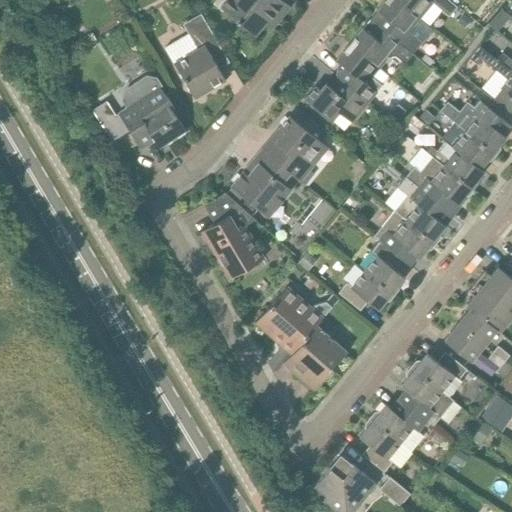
[(283,1),(283,0),(226,0),(220,8),(254,36),(265,23),(267,25),(267,24),(265,22),(270,16),(277,22),(290,7),(283,1)]
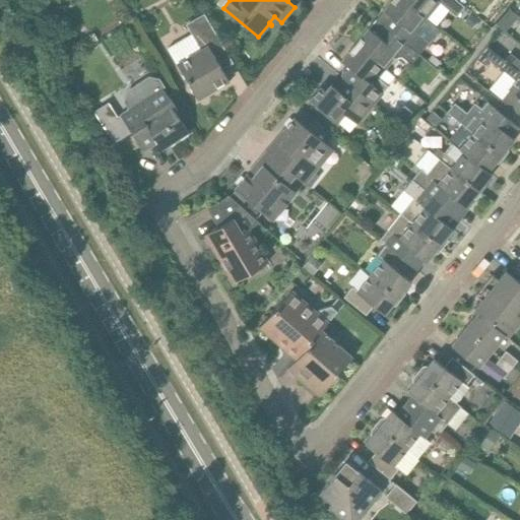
[(415,31),(426,19),(402,0),(391,0),(383,11),(386,13),(379,21),(376,19),(375,20),(386,29),(417,55),(429,43),(415,31)]
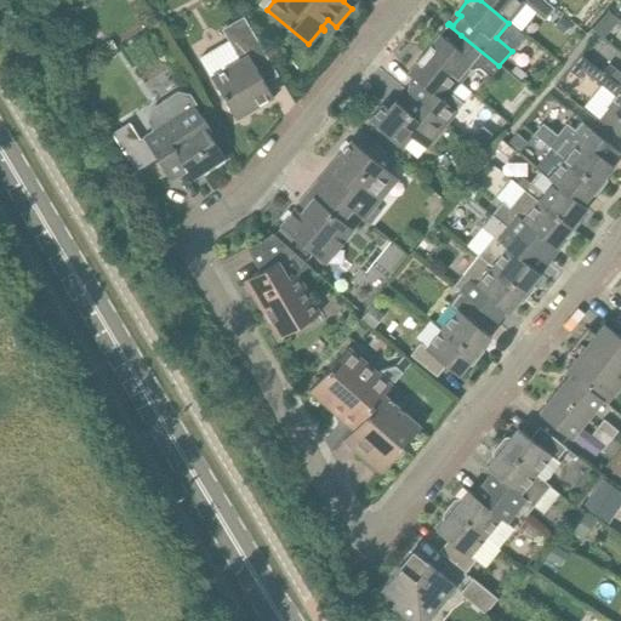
[(543,0),(480,0),(508,23),(524,4),(545,21),(554,9),(543,0)]
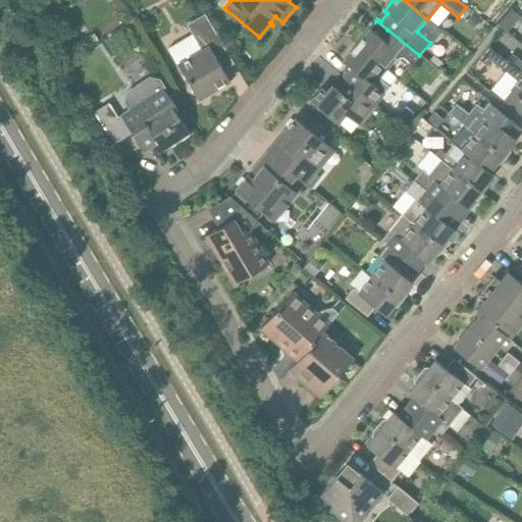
[(233,64),(210,24),(204,13),(186,24),(192,35),(168,48),(178,65),(177,65),(197,99),(228,81),(221,68),(222,68),(221,67),(230,61),(232,65),(233,64)]
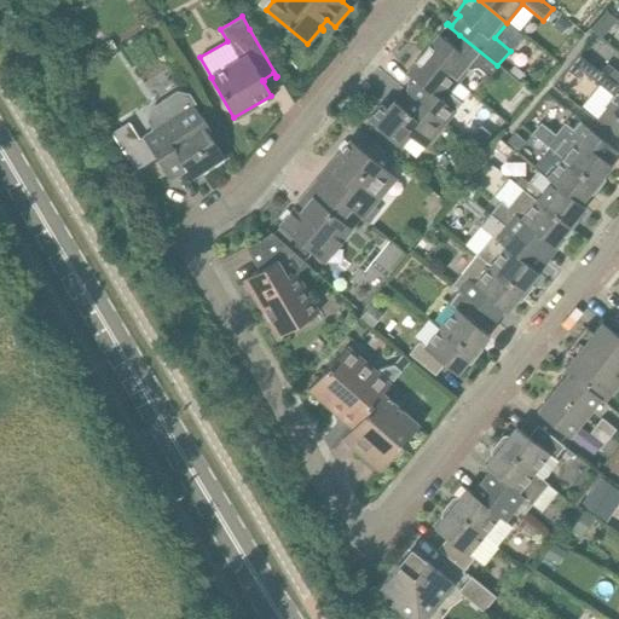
[(570,25),(559,18),(551,28),(561,35),(570,25)]
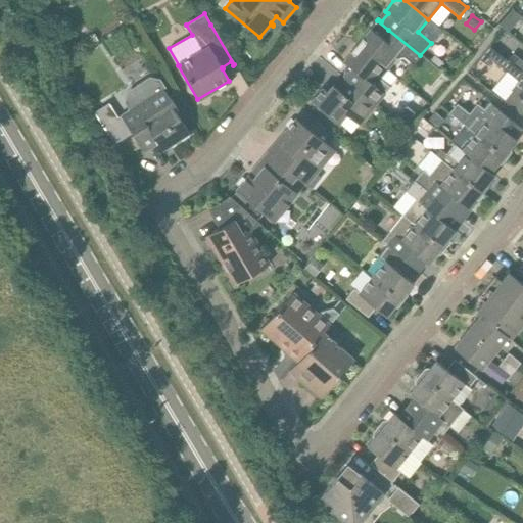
[(514,26),(505,17),(498,26),(508,33),(514,26)]
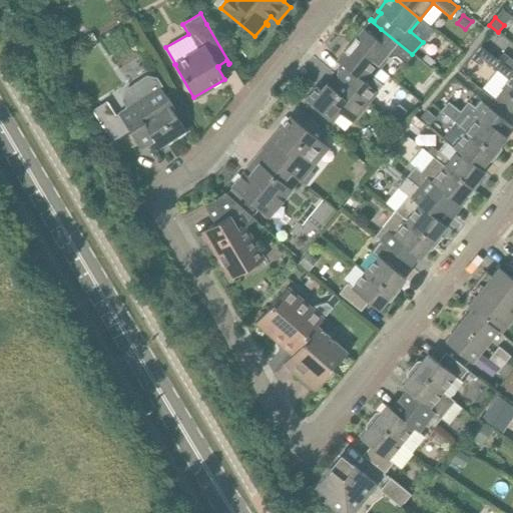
[(350,45),(379,69),(388,57),(396,56),(405,63),(412,54),(381,29),(374,37),(364,28),(350,45)]
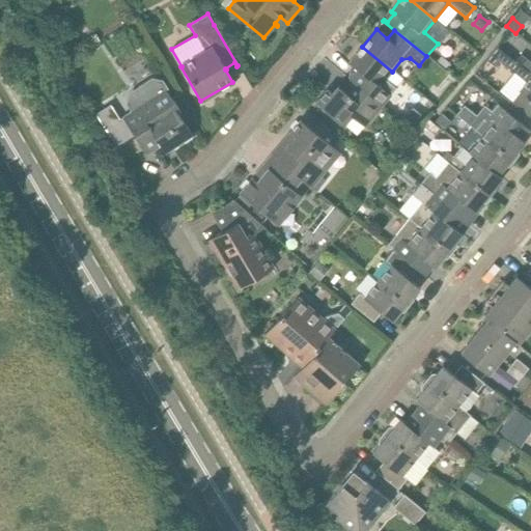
[(385,80),(392,72),(362,47),(348,63),(352,65),(351,66),(357,71),(350,80),(351,80),(350,81),(351,82),(352,82),(355,84),(383,107),(391,95),(390,95),(396,89),(385,80)]
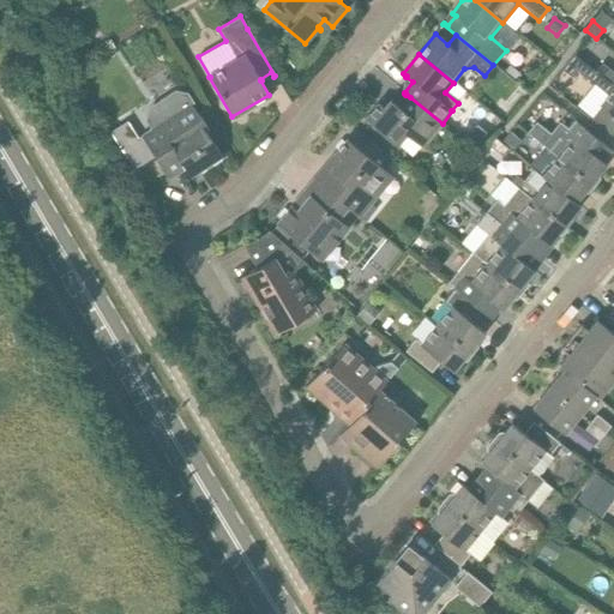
[(591,83),(600,73),(597,72),(597,71),(587,62),(577,55),(565,71),(575,78),(579,72),(590,82),(591,83)]
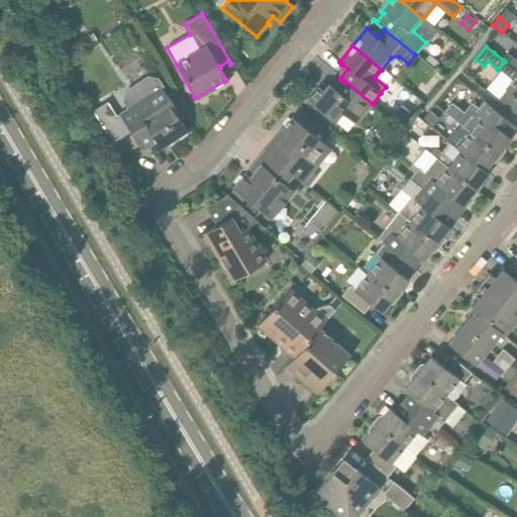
[(429,56),(425,61),(433,68),(437,62),(429,56)]
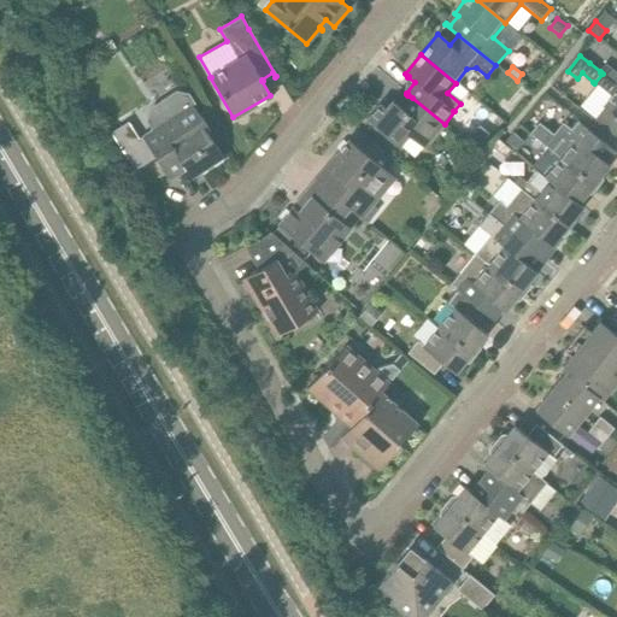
[(616,74),(611,69),(605,76),(616,84),(616,74)]
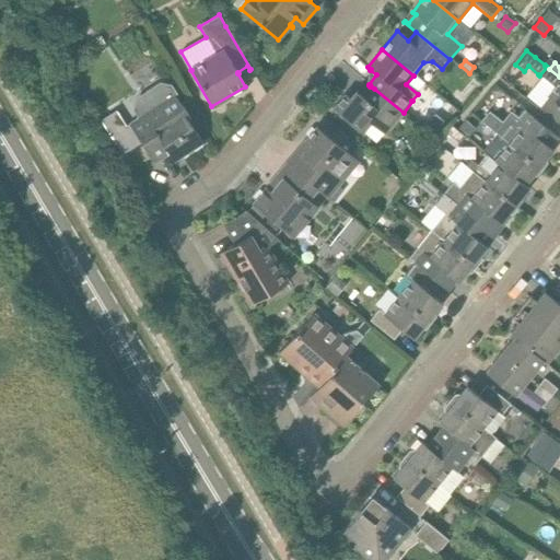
[(559,77),(549,69),(544,76),(556,85),(547,97),(559,107),(559,77)]
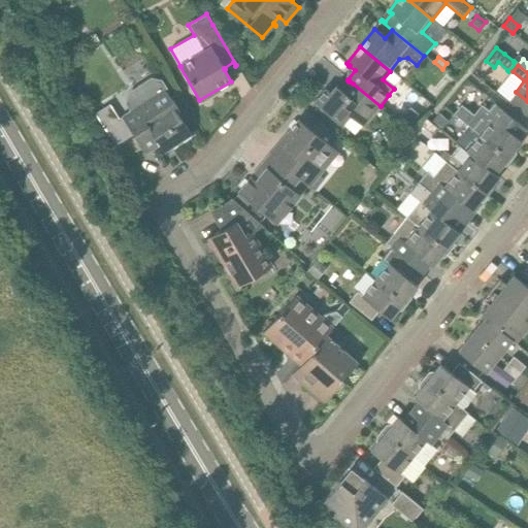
[(161,79),(158,79),(151,77),(127,93),(125,104),(130,111),(122,117),(145,154),(165,141),(170,149),(191,134),(179,118),(182,116),(164,90),(167,89),(161,79)]
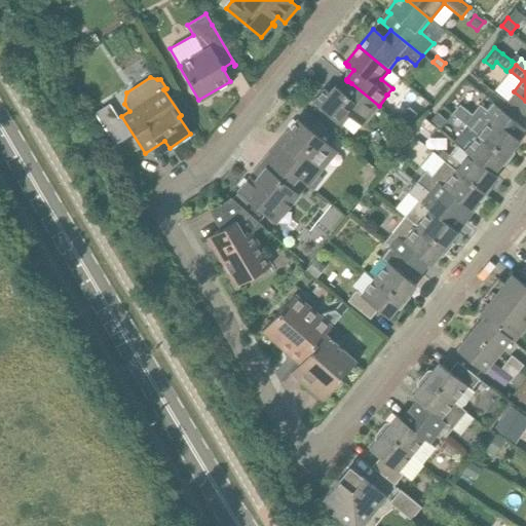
[(361,126),(379,106),(351,83),(344,94),(334,85),(329,92),(324,88),(312,102),(340,124),(347,116),(361,126)]
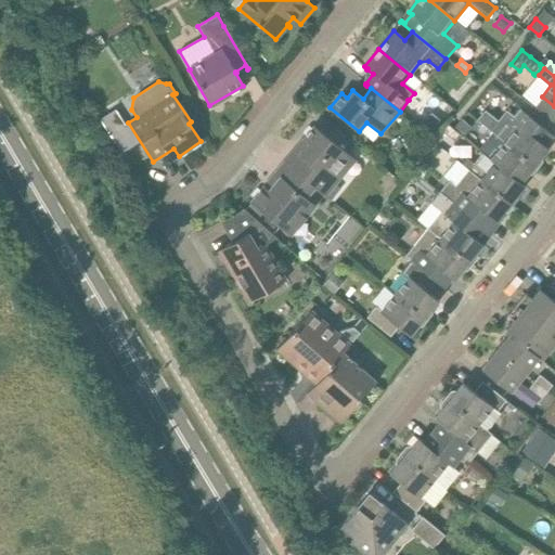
[(492,133),(537,169),(541,165),(539,164),(542,159),(540,157),(547,149),(539,142),(547,131),(521,111),(515,119),(506,113),(498,123),(485,113),(478,121),(492,133)]
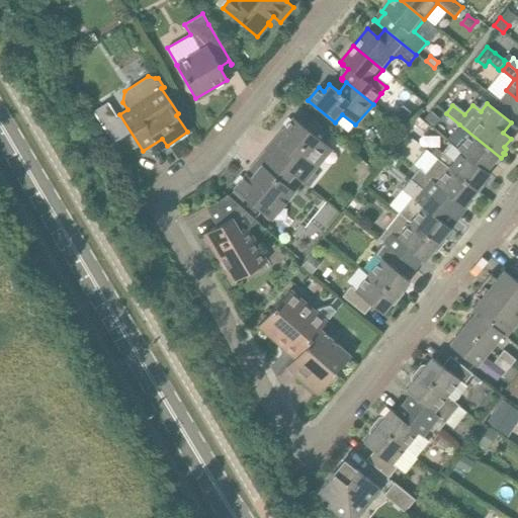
[(409,114),(401,108),(395,116),(403,123),(409,114)]
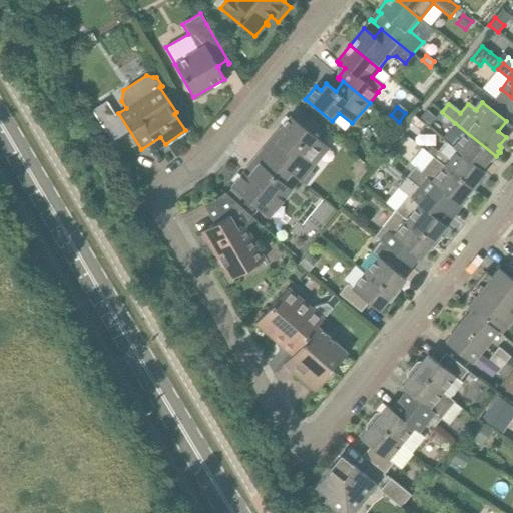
[(436,119),(425,111),(420,118),(430,126),(436,119)]
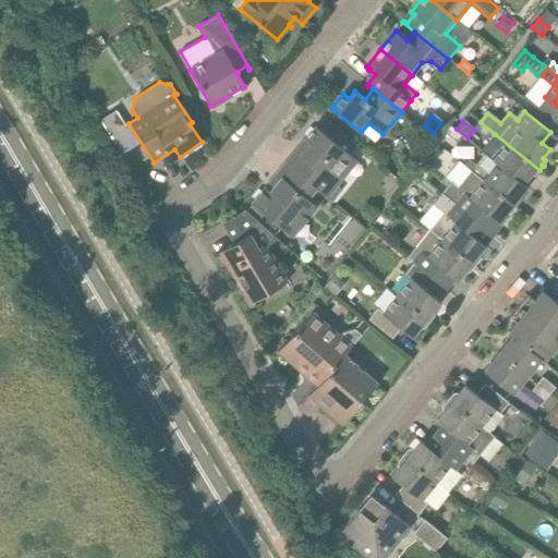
[(310,164),(301,174),(316,187),(315,189),(326,198),(327,197),(332,202),(342,190),(337,185),(358,161),(315,126),(304,140),(308,144),(300,156),(310,164)]
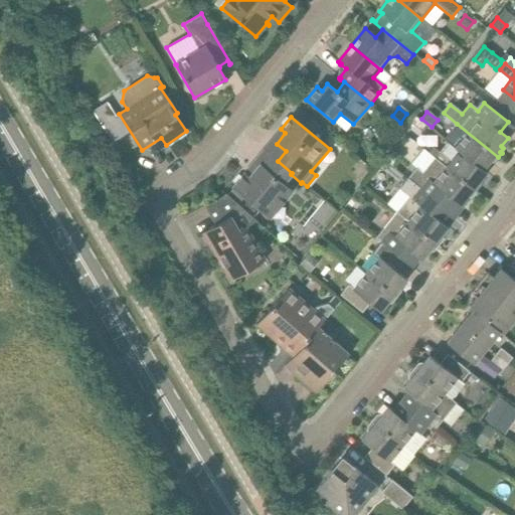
[(425,127),(414,118),(408,124),(420,133),(425,127)]
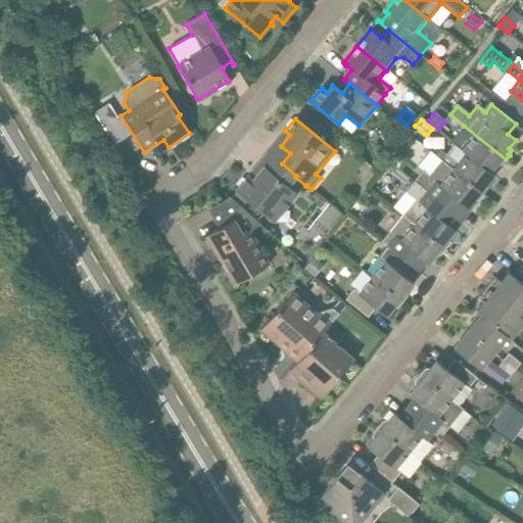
[(504,163),(506,159),(464,126),(459,132),(470,141),(462,151),(465,154),(466,153),(489,173),(490,173),(496,164),(497,165),(502,161),(504,163)]
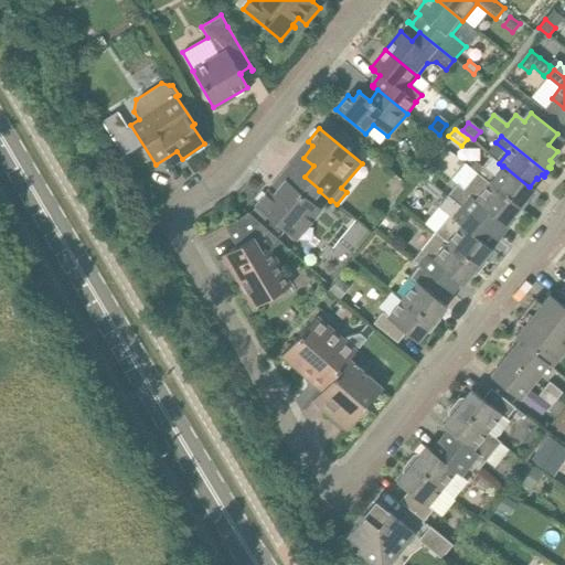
[(310,202),(319,191),(320,190),(305,177),(289,164),(276,180),(281,184),(273,194),(267,191),(255,205),(296,240),(320,210),(310,202)]
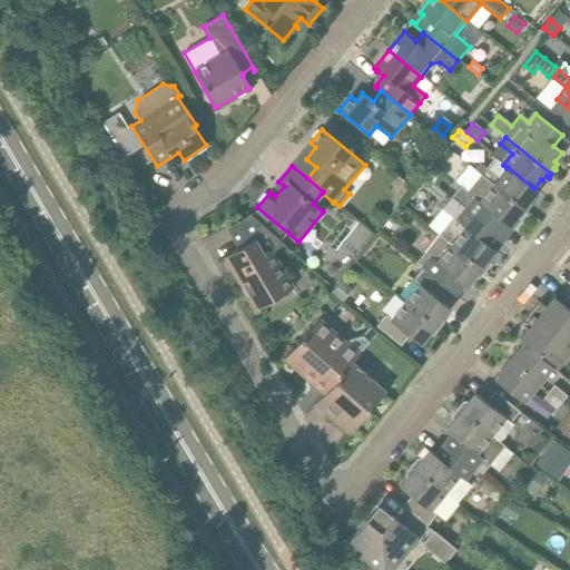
[(487,168),(481,176),(527,213),(530,208),(529,206),(532,202),(530,200),(538,190),(534,188),(533,188),(508,167),(507,168),(499,178),(487,168)]
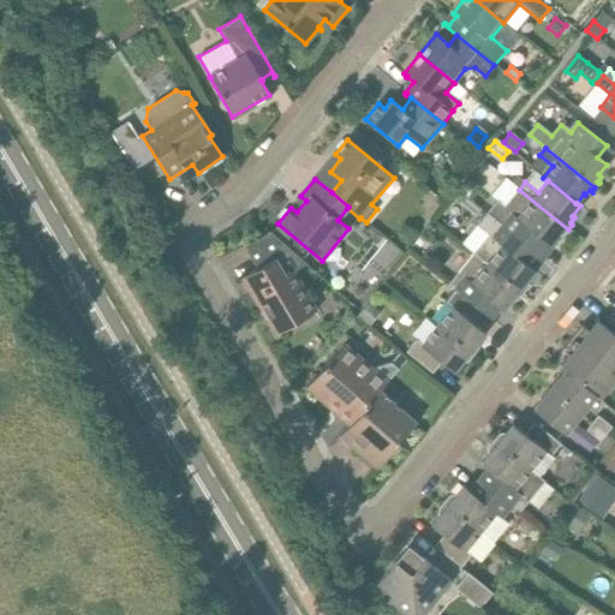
[(565,233),(568,230),(519,190),(505,207),(497,199),(487,213),(532,250),(542,239),(549,245),(557,236),(559,237),(562,232),(565,233)]
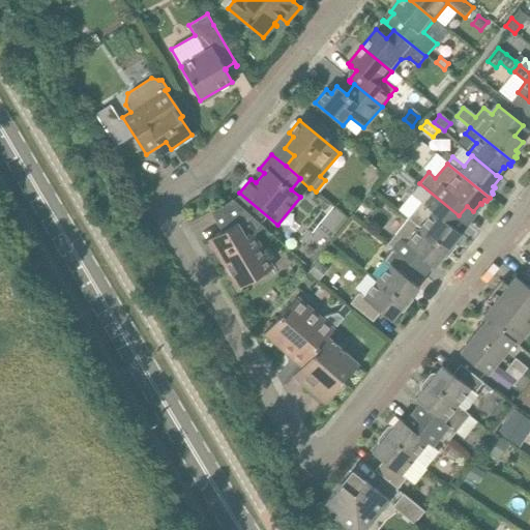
[(421,202),(408,218),(450,254),(454,249),(452,247),(455,243),(453,242),(461,233),(454,228),(463,217),(459,215),(419,183),(411,194),(421,202)]
